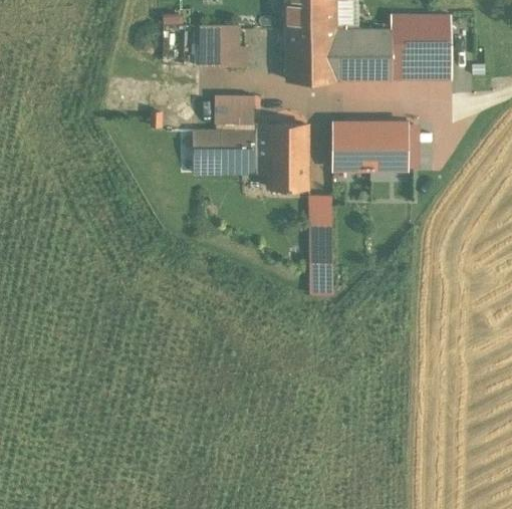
[(283,0),(283,79),(453,80),(454,12),(399,12),(399,28),(360,28),(359,0),(283,0)]
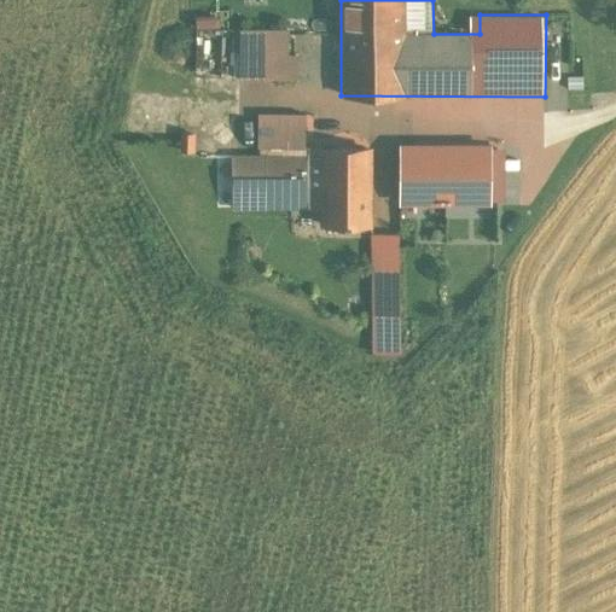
[(289,35),(242,34),(240,83),(296,85),(296,59),(289,59),(289,35)]
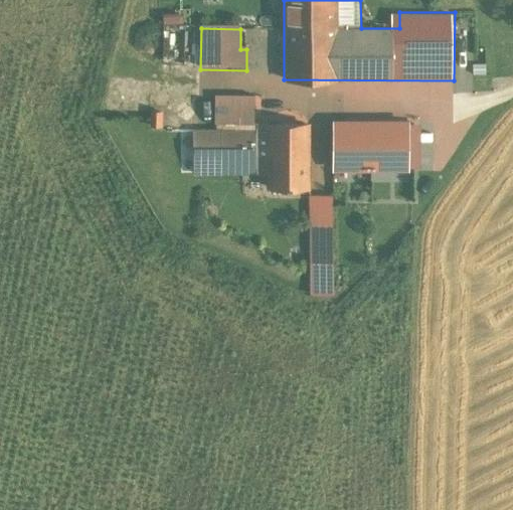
[(213,135),(195,135),(196,176),(260,176),(260,192),(310,191),(310,129),(257,129),(257,97),(212,98),(213,135)]
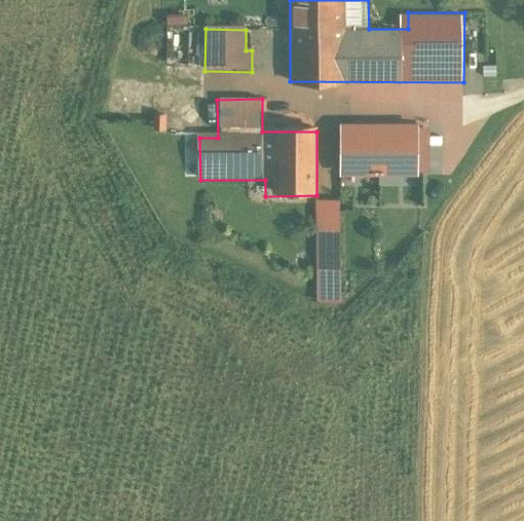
[(438,128),(344,126),(343,173),(437,175),(438,128)]
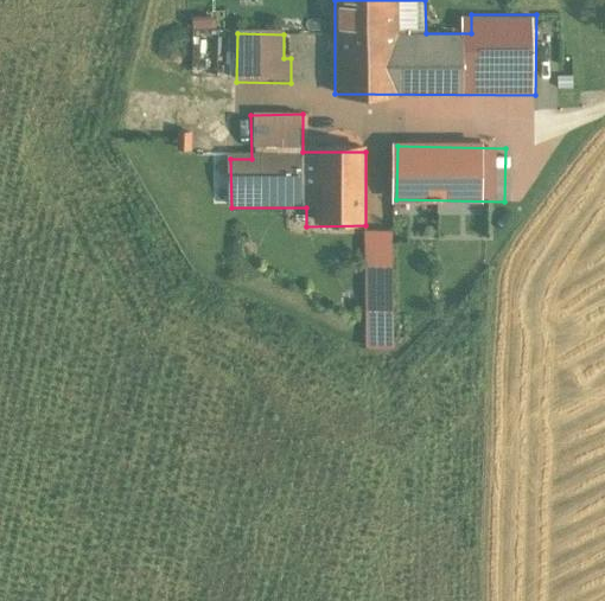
[(392,223),(367,223),(369,352),(394,351),(392,223)]
